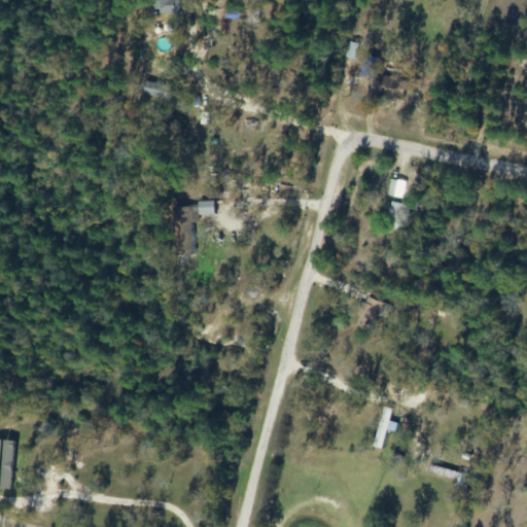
[(178,13),(178,0),(147,0),(148,13),(178,13)]
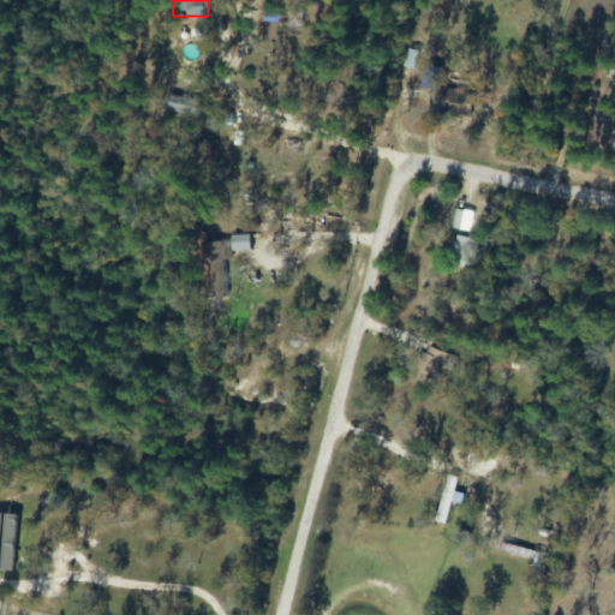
[(476,93),(445,88),(440,113),(471,118),(476,93)]
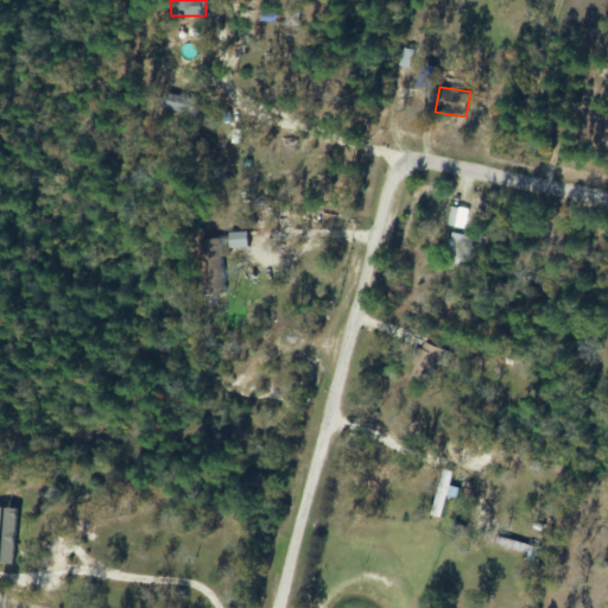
[(164,109),(178,109),(178,95),(164,95),(164,109)]
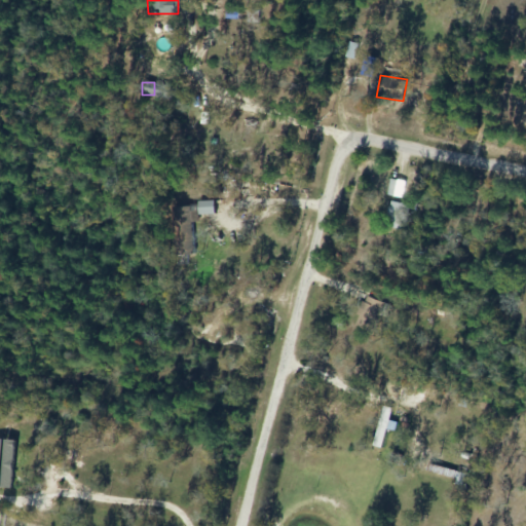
[(387,194),(401,197),(403,182),(390,180),(387,194)]
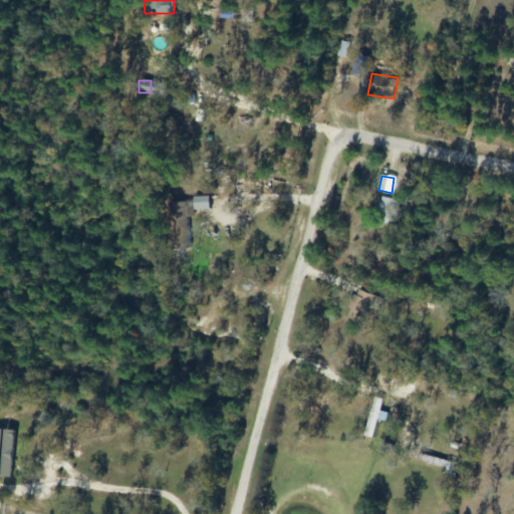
[(374,222),(395,225),(399,200),(379,197),(374,222)]
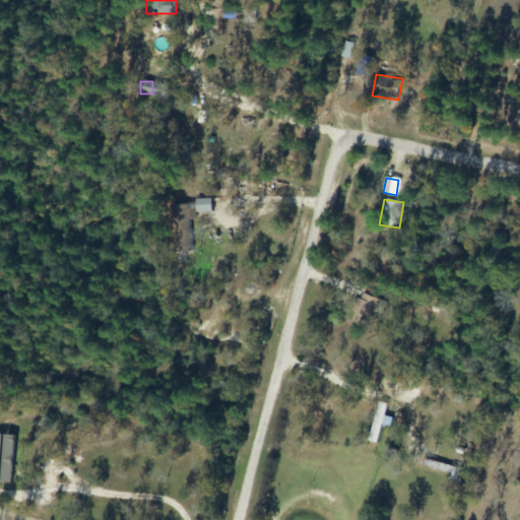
[(196,251),(193,204),(171,205),(174,253),(196,251)]
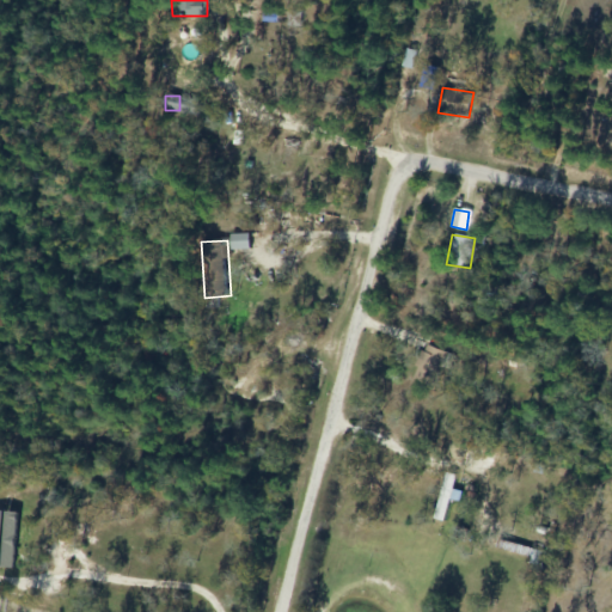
[(445,350),(423,344),(414,378),(435,384),(445,350)]
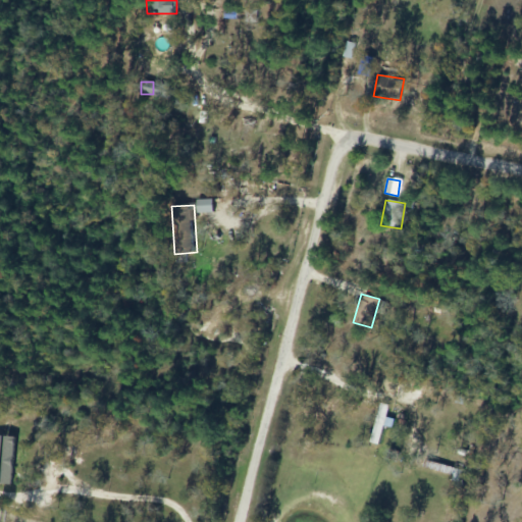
[(368,441),(378,445),(389,406),(380,403),(368,441)]
